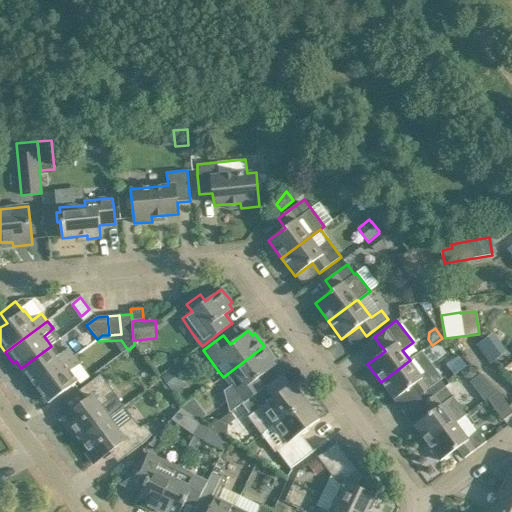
[(51,346),(21,368),(34,385),(74,356),(68,348),(58,355),(51,346)]
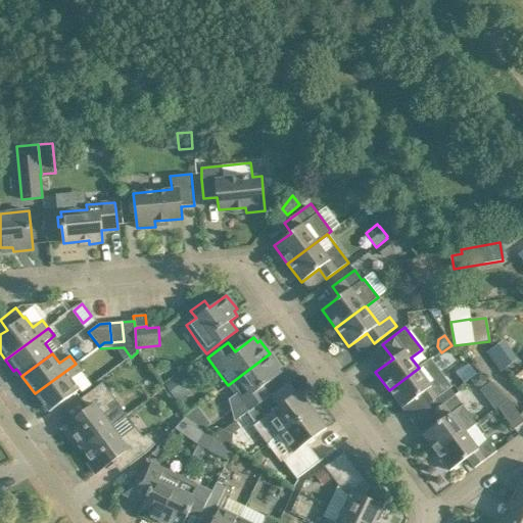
[(270,353),(228,385),(248,413),(269,397),(263,387),(280,374),(277,369),(280,367),(270,353)]
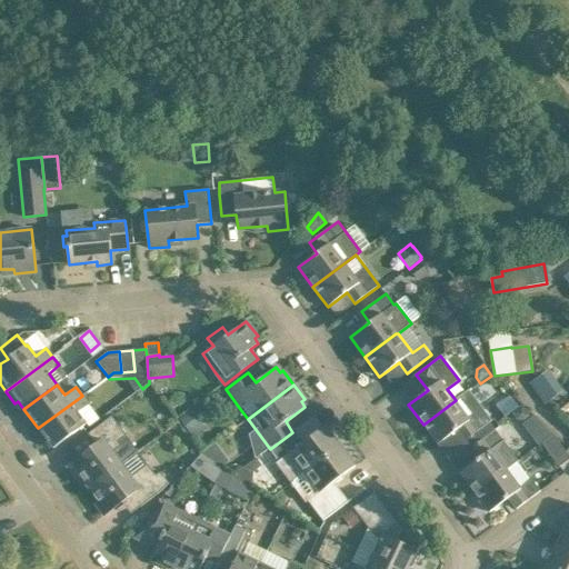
[(82,396),(38,428),(53,449),(87,423),(78,412),(89,405),(82,396)]
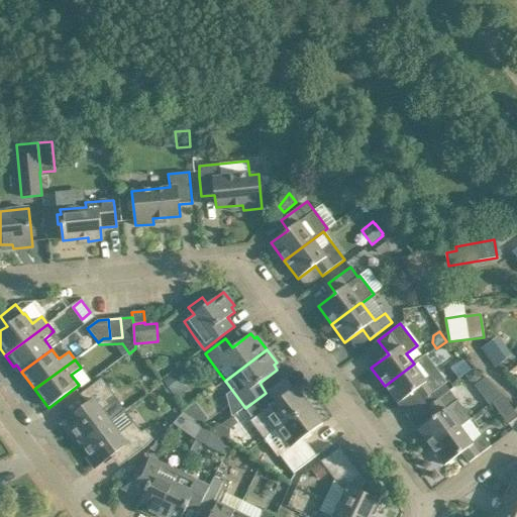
[(414,364),(385,386),(398,404),(415,391),(425,404),(447,387),(437,375),(427,382),(414,364)]
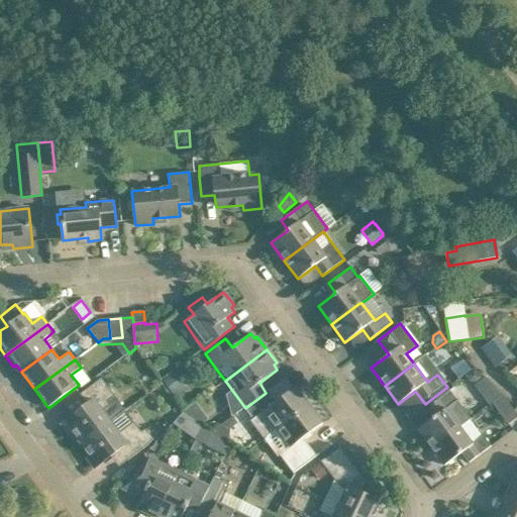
[(476,369),(464,376),(471,382),(477,384),(483,379),(476,369)]
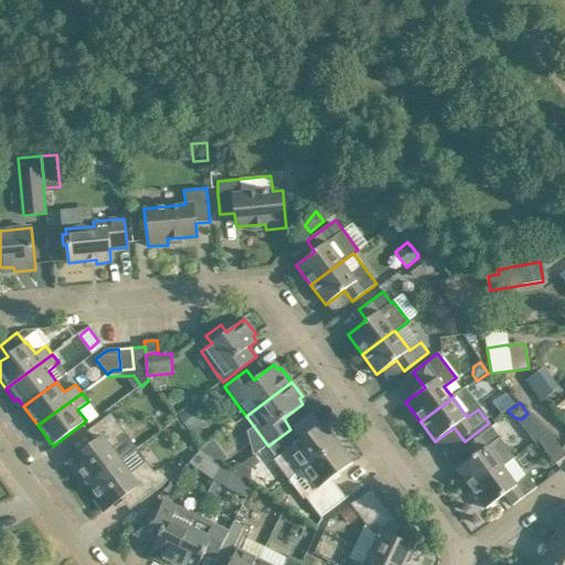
[(190,407),(178,417),(191,435),(203,425),(190,407)]
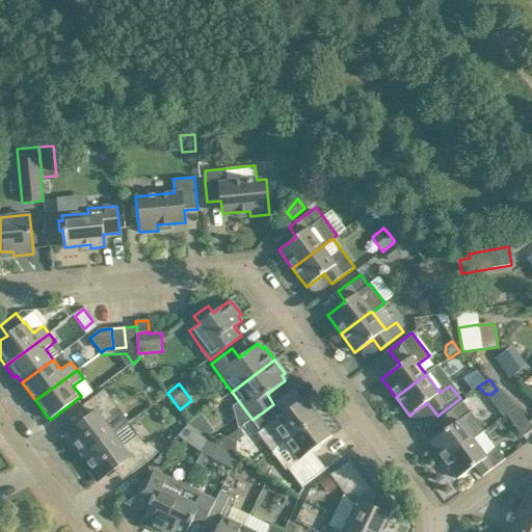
[(74,445),(83,457),(129,423),(104,390),(81,406),(89,417),(62,436),(71,447),(74,445)]
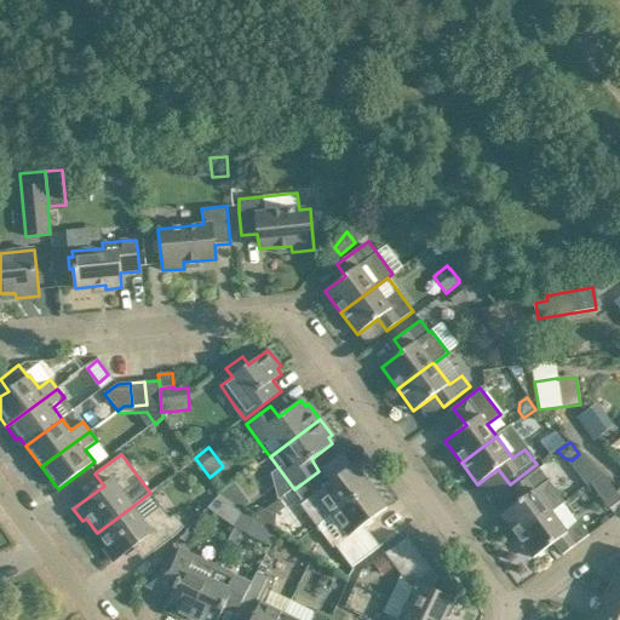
[(500,516),(517,537),(564,501),(537,464),(510,484),(522,500),(500,516)]
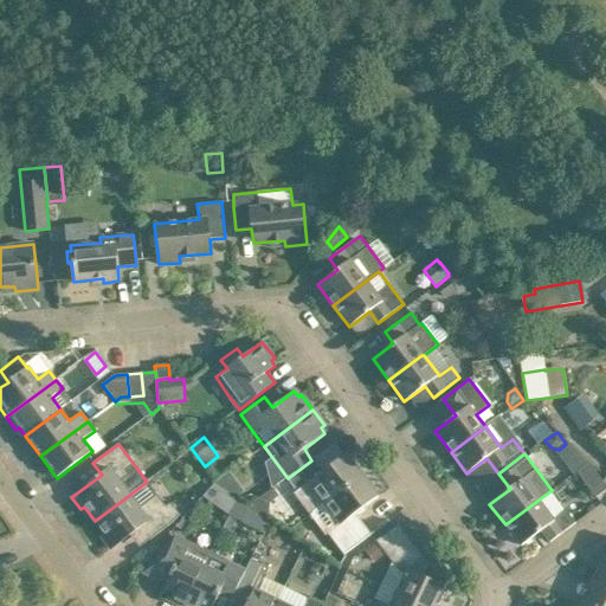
[(310,515),(323,504),(362,476),(346,455),(323,471),(314,458),(311,461),(288,478),(297,491),(295,494),(310,515)]
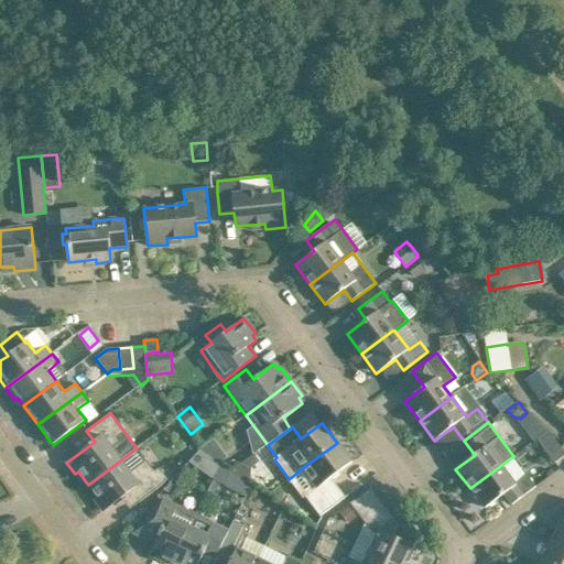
[(537,440),(541,445),(554,463),(563,455),(563,452),(548,431),(537,440)]
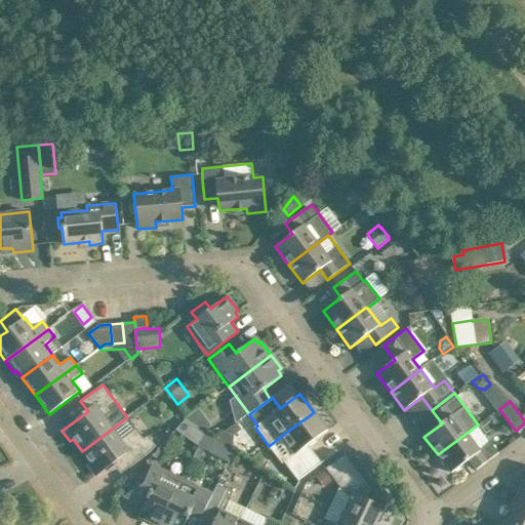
[(280,437),(294,455),(286,461),(300,479),(324,461),(310,443),(327,431),(314,412),(280,437)]
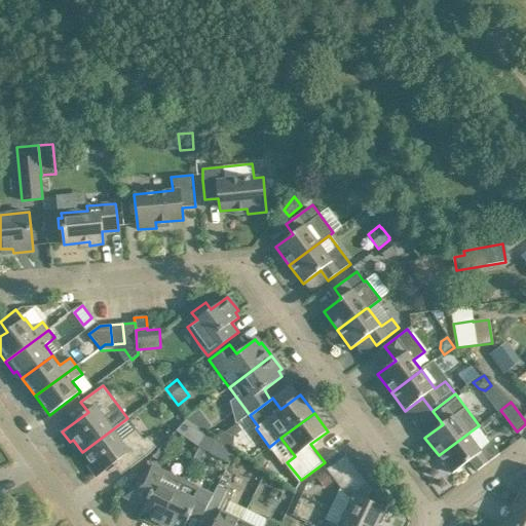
[(176,431),(199,448),(207,434),(187,419),(176,431)]
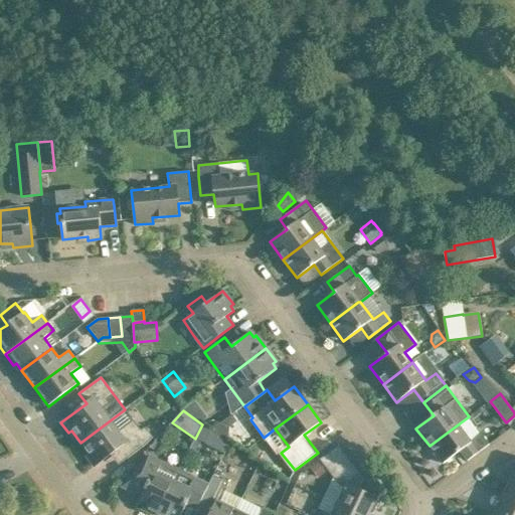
[(229,438),(230,427),(237,422),(232,415),(211,432),(225,441),(229,438)]
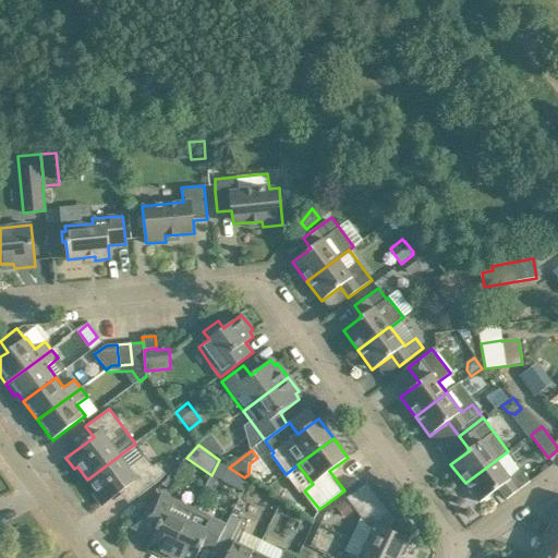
[(124,451),(87,480),(97,492),(93,495),(101,506),(129,486),(137,497),(158,482),(166,474),(157,463),(142,475),(124,451)]
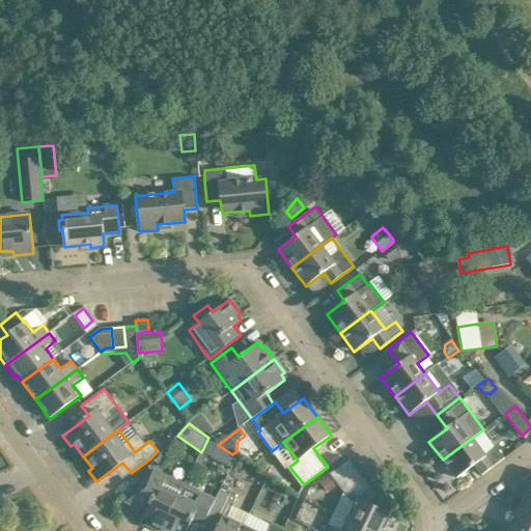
[(483,429),(443,459),(456,478),(474,465),(481,475),(504,458),(497,447),(495,449),(481,431),(483,430),(483,429)]
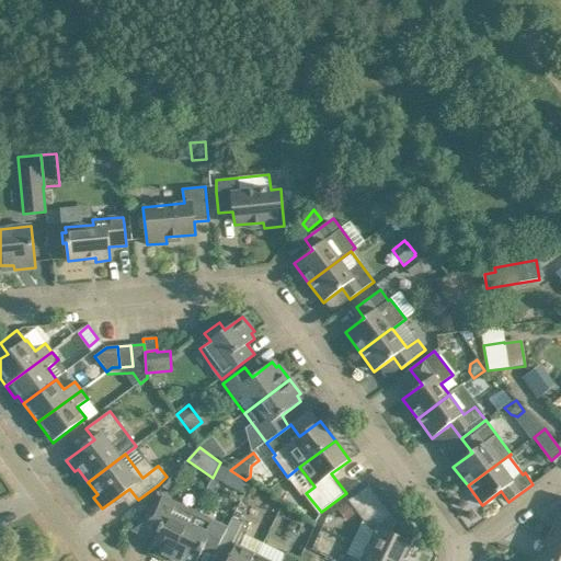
[(228,468),(220,462),(213,478),(206,491),(210,493),(218,478),(222,480),(228,468)]
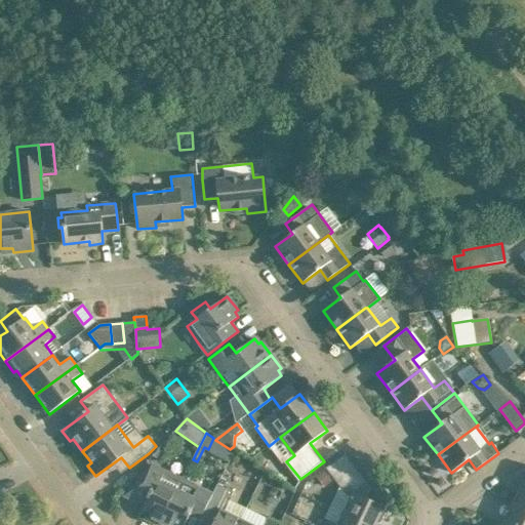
[(159,450),(153,457),(162,461),(166,454),(159,450)]
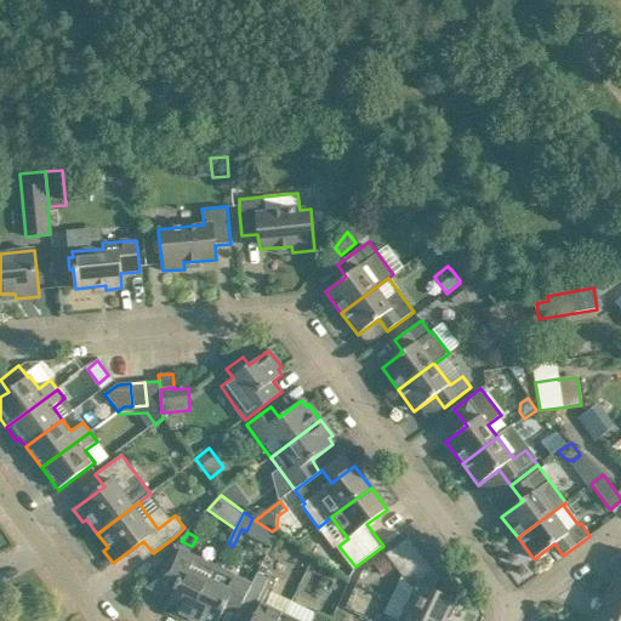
[(385,554),(394,567),(417,548),(408,537),(388,552),(385,554)]
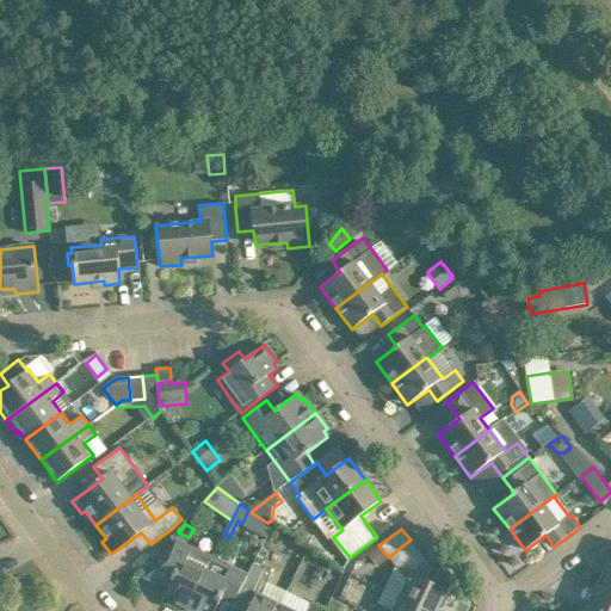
[(167,604),(181,610),(185,610),(204,572),(213,556),(178,539),(146,578),(167,587),(162,597),(170,600),(167,604)]
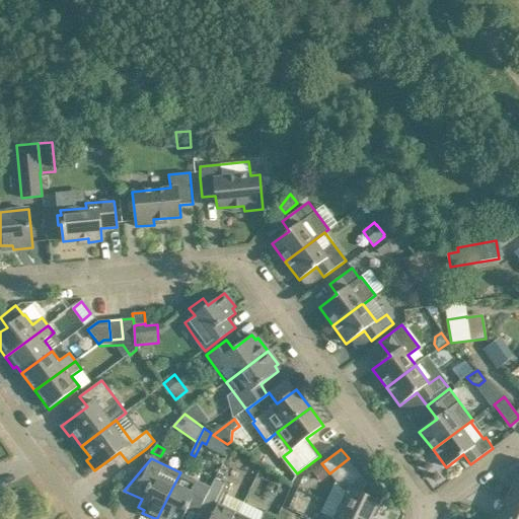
[(349,458),(329,473),(336,483),(355,467),(349,458)]
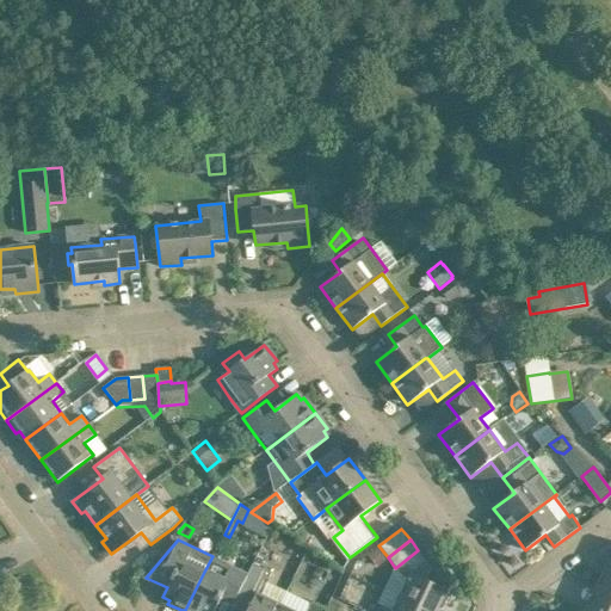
[(378,545),(368,554),(377,566),(388,557),(378,545)]
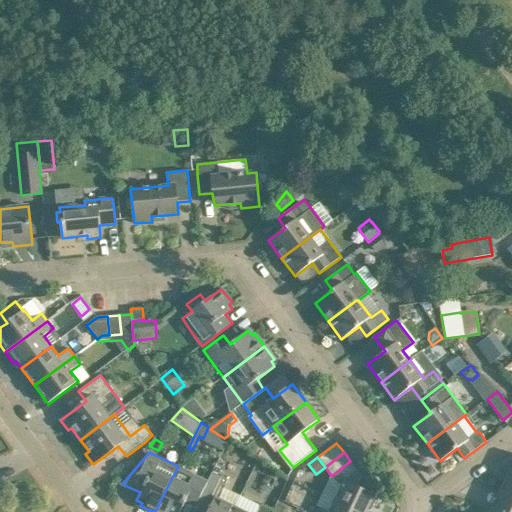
[(342,485),(334,501),(356,511),(369,511),(377,497),(357,487),(362,477),(350,461),(331,476),(337,483),(342,485)]
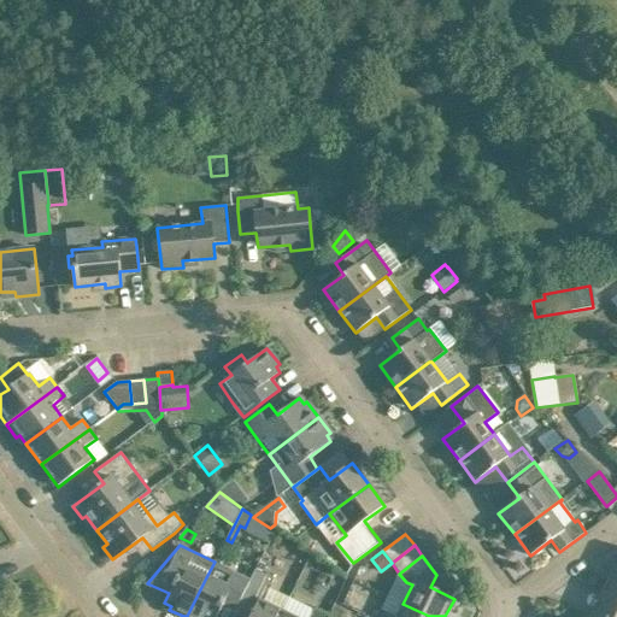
[(206,577),(187,616),(216,616),(224,601),(236,607),(251,580),(215,562),(206,577)]
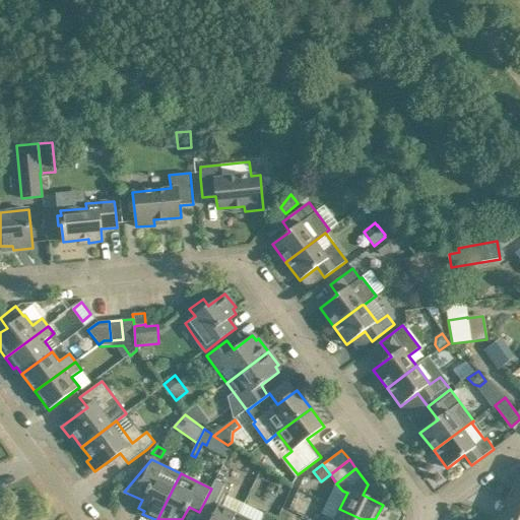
[(231,489),(214,480),(211,489),(199,512),(198,515),(206,519),(236,519),(241,512),(223,503),(231,489)]
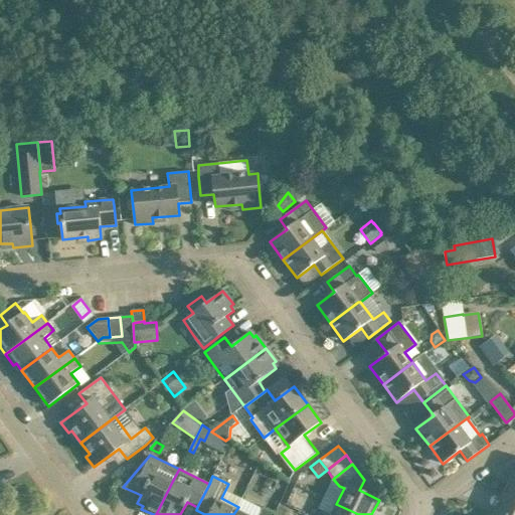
[(501,498),(514,504),(514,480),(511,478),(501,498)]
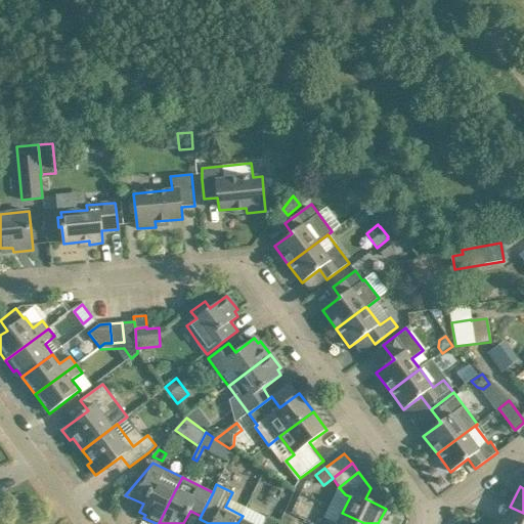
[(523,523),(523,513),(510,507),(500,523),(523,523)]
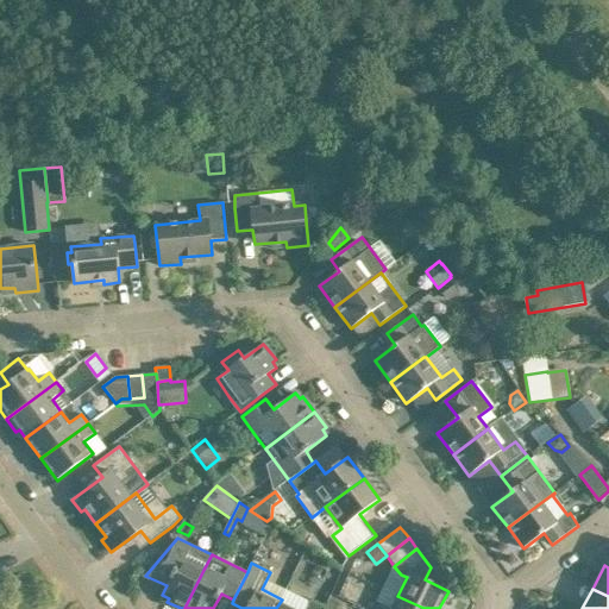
[(375,608),(424,608),(397,596),(390,608),(378,603),(375,608)]
